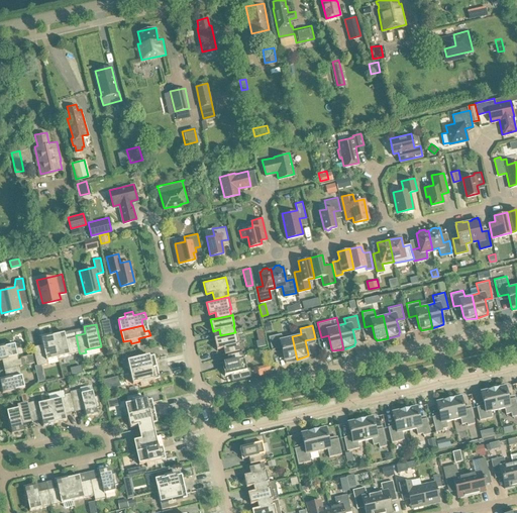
[(65,331),(53,333),(58,355),(79,351),(79,350),(76,335),(66,337),(65,331)]
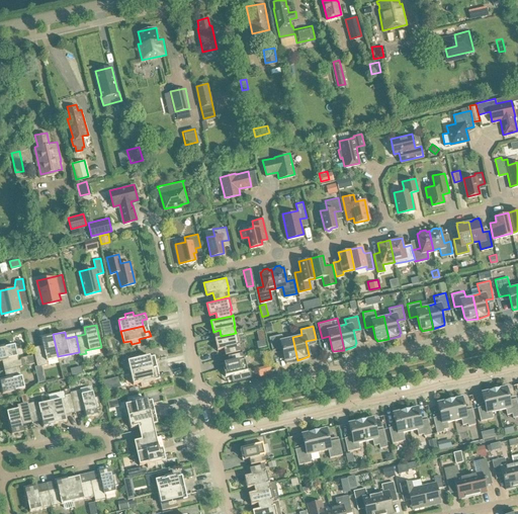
[(221,336),(214,337),(217,349),(224,347),(225,354),(245,349),(243,342),(239,343),(237,332),(236,333),(221,336)]
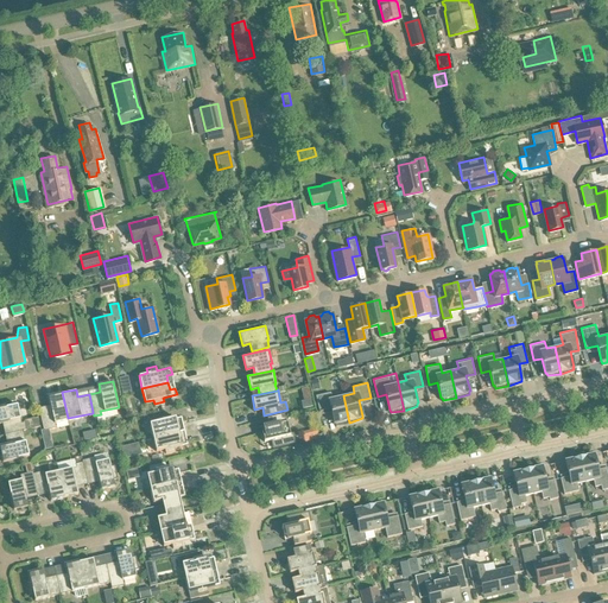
[(349,423),(343,395),(331,398),(330,391),(316,394),(320,410),(330,407),(334,423),(335,421),(336,425),(349,423)]
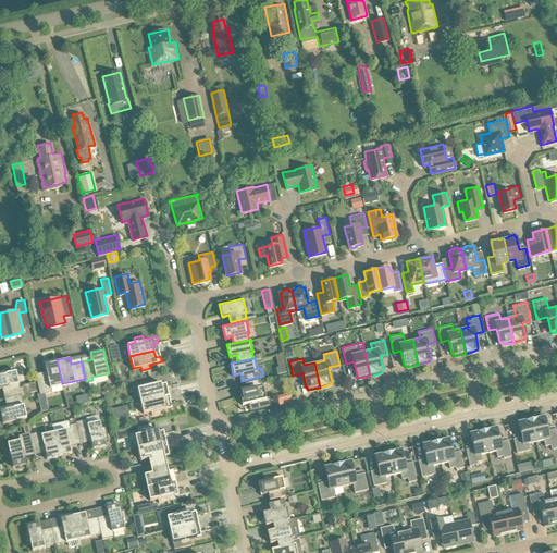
[(62,383),(57,359),(45,363),(46,370),(35,372),(40,393),(51,390),(50,386),(62,383)]
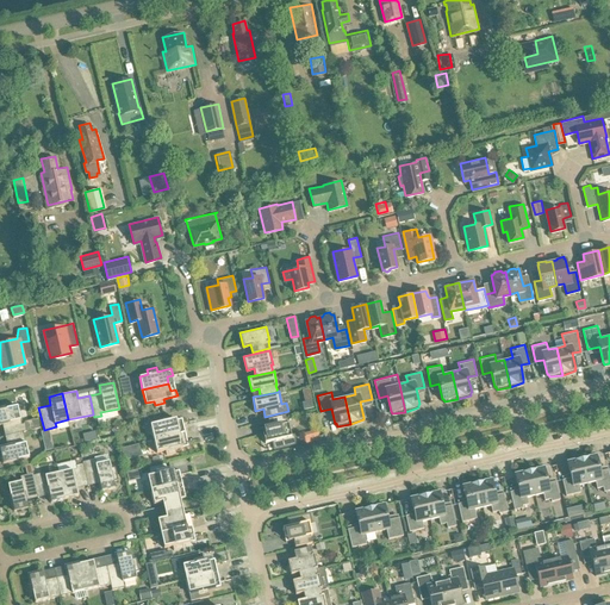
[(0,422),(2,422),(5,434),(26,429),(25,422),(22,422),(17,404),(11,405),(10,401),(0,403),(0,422)]
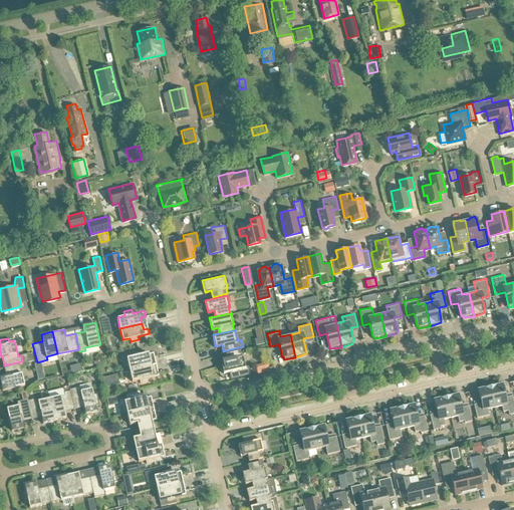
[(21,351),(23,358),(34,355),(33,348),(21,351)]
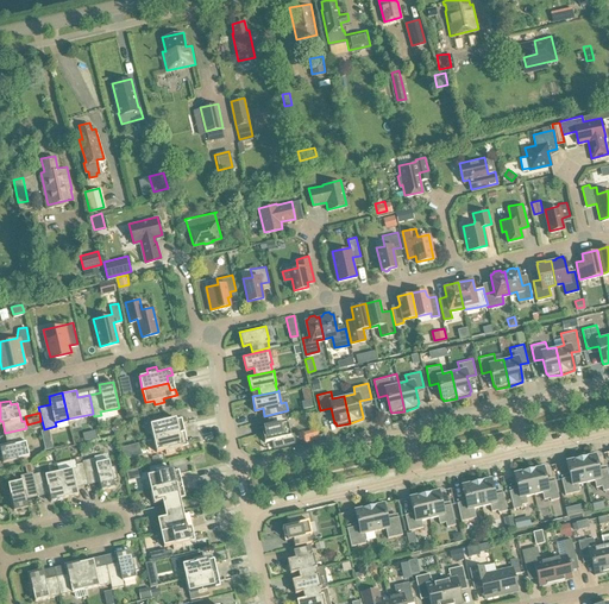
[(150,422),(154,436),(179,431),(177,423),(183,422),(182,415),(168,419),(167,414),(157,416),(158,421),(150,422)]
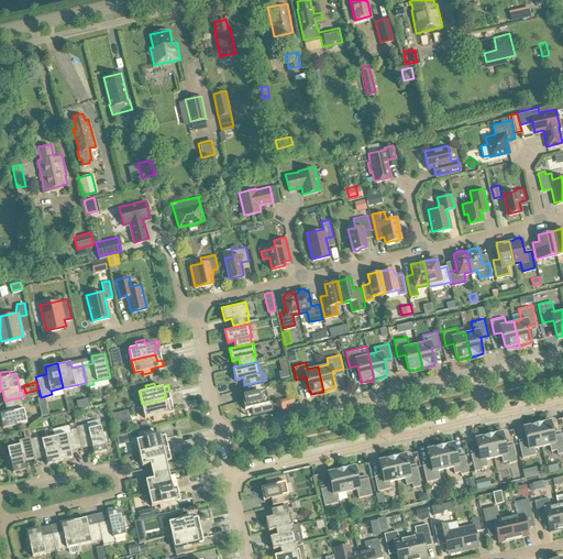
[(242,395),(244,407),(252,406),(253,413),(273,408),(271,401),(268,401),(266,390),(265,390),(263,383),(247,386),(249,393),(242,395)]
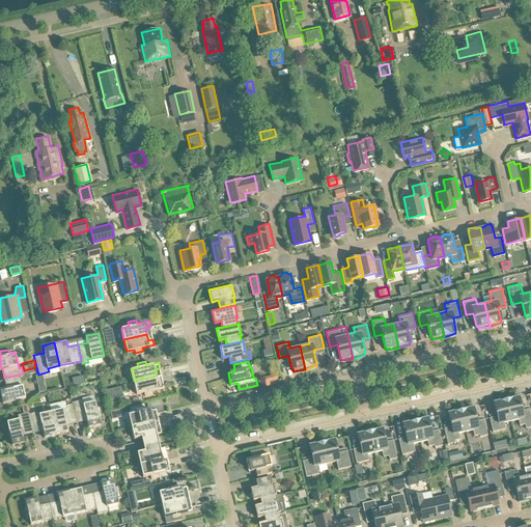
[(23,373),(4,378),(6,388),(0,389),(0,390),(2,401),(25,396),(20,375),(23,373)]
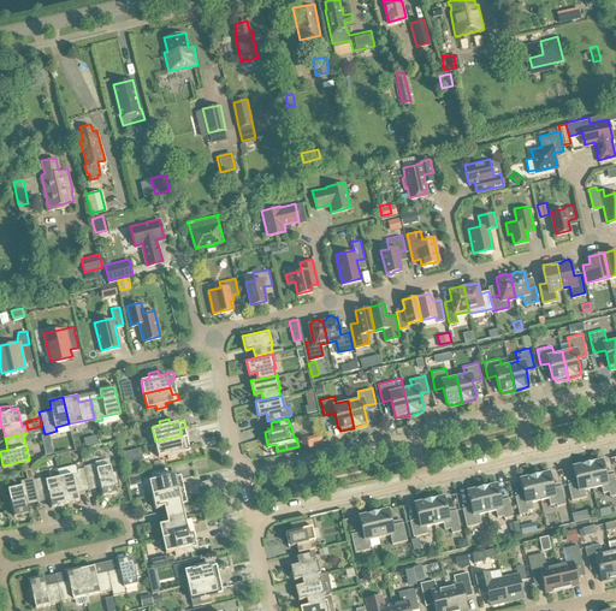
[(181,435),(155,442),(158,455),(166,454),(167,457),(177,455),(177,451),(190,448),(189,442),(183,443),(181,435)]
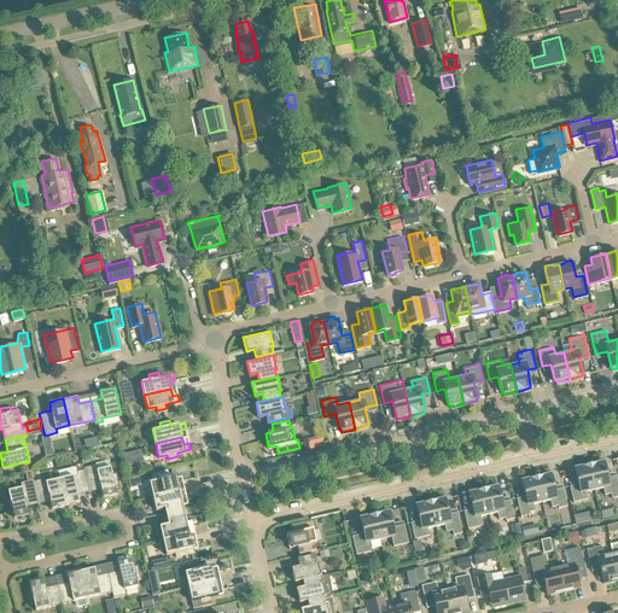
[(127,461),(146,456),(143,444),(123,449),(127,461)]
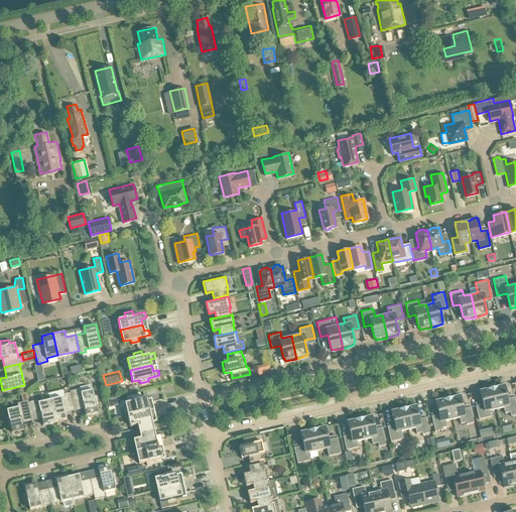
[(503,382),(491,383),(496,407),(503,405),(505,411),(510,410),(511,414),(515,412),(515,403),(514,395),(507,397),(504,384),(503,384),(503,382)]
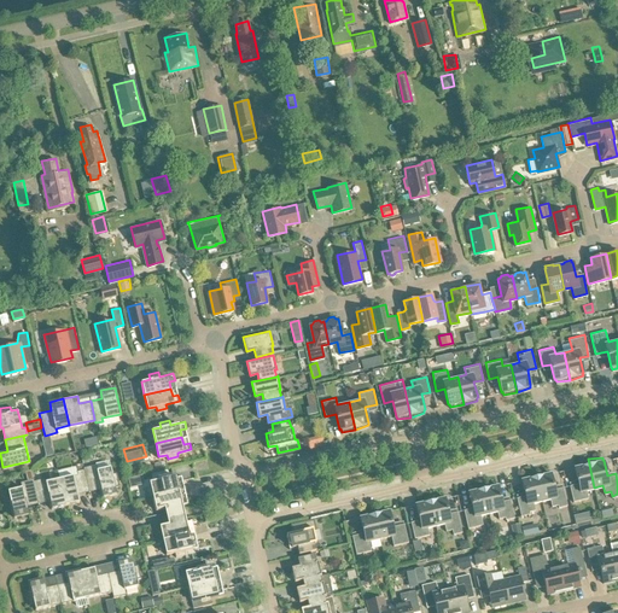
[(594,488),(588,459),(575,463),(576,466),(575,467),(578,482),(570,484),(573,500),(588,496),(587,489),(594,488)]
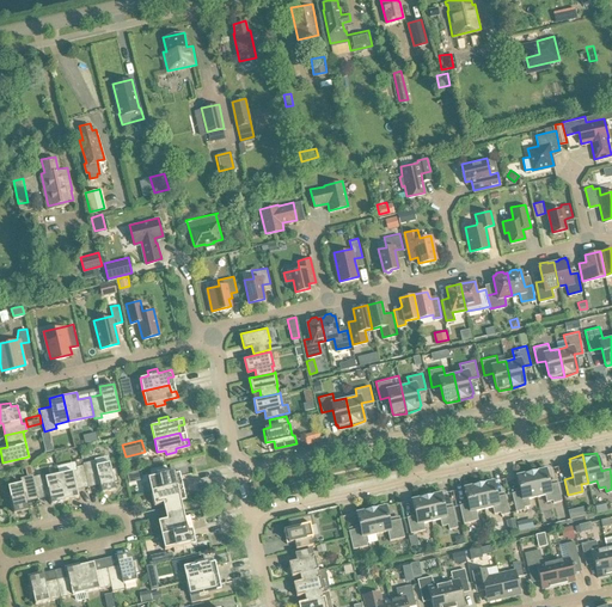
[(83,461),(83,464),(89,485),(99,483),(102,490),(116,486),(114,480),(118,479),(115,466),(111,467),(110,461),(96,464),(95,459),(83,461)]
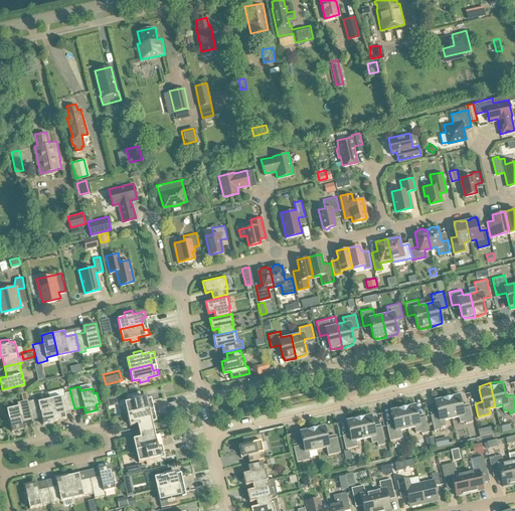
[(27,399),(25,390),(21,391),(23,399),(17,400),(18,405),(7,407),(8,413),(4,414),(7,424),(10,423),(12,430),(23,427),(22,420),(32,418),(27,399)]
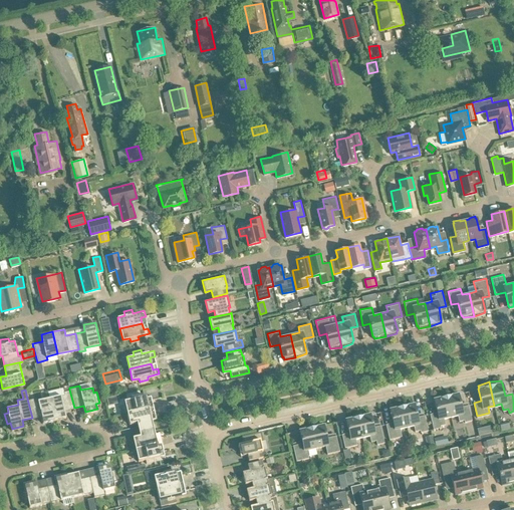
[(64,394),(49,397),(54,419),(66,417),(64,410),(74,408),(69,390),(63,391),(64,394)]
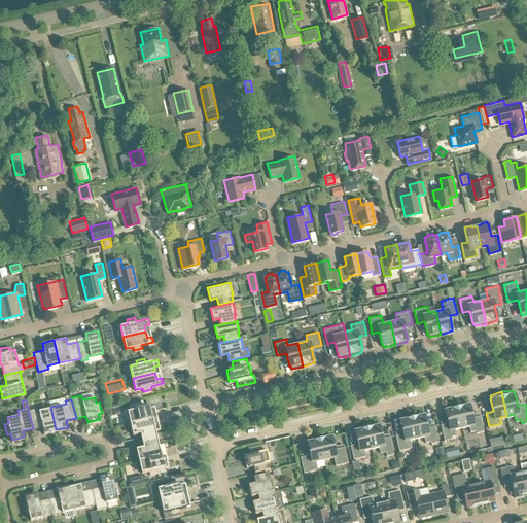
[(468,401),(456,402),(462,426),(469,424),(470,430),(476,429),(476,431),(484,429),(480,414),(472,416),(469,403),(468,403),(468,401)]
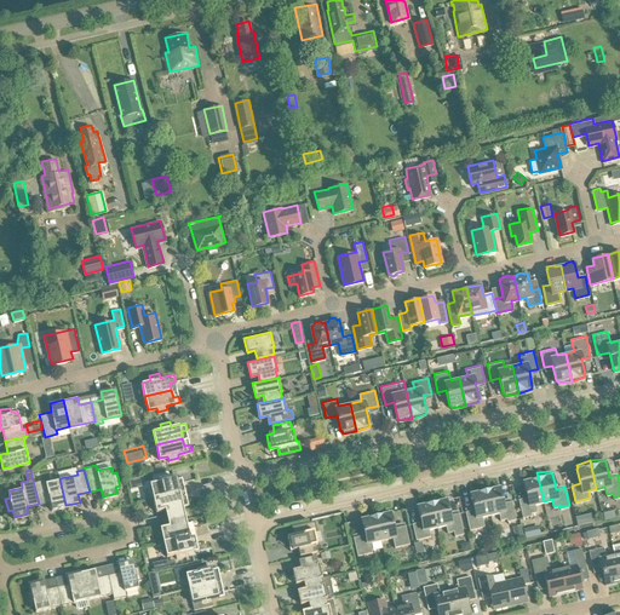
[(544,501),(537,472),(523,477),(524,480),(523,481),(527,495),(518,498),(522,516),(532,515),(530,512),(537,510),(535,503),(544,501)]
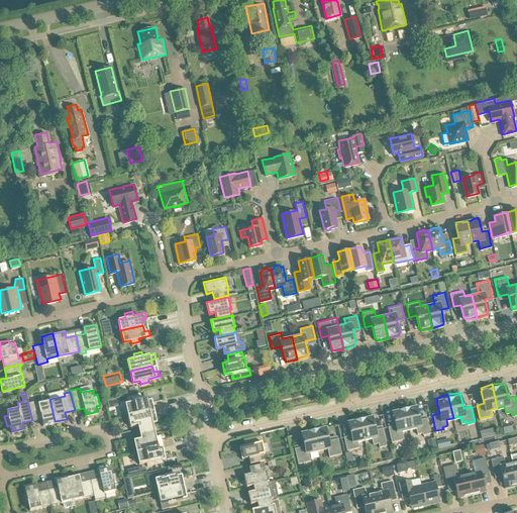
[(118,396),(107,399),(109,406),(120,403),(118,396)]
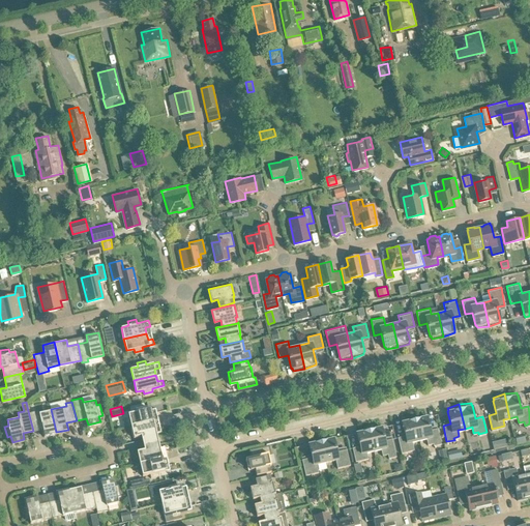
[(128,413),(130,425),(153,419),(152,413),(156,412),(155,407),(144,409),(143,406),(135,408),(136,411),(128,413)]
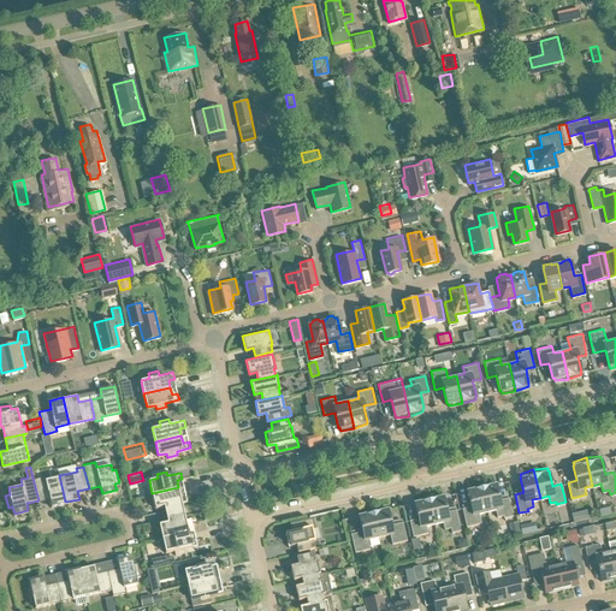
[(40,476),(33,478),(39,500),(49,497),(52,505),(65,502),(59,475),(41,480),(40,476)]
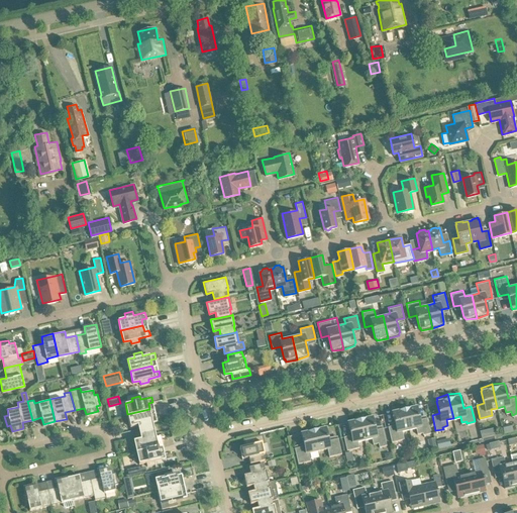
[(415,403),(403,404),(409,428),(416,426),(417,432),(422,431),(423,433),(430,432),(426,416),(419,418),(416,405),(415,405),(415,403)]
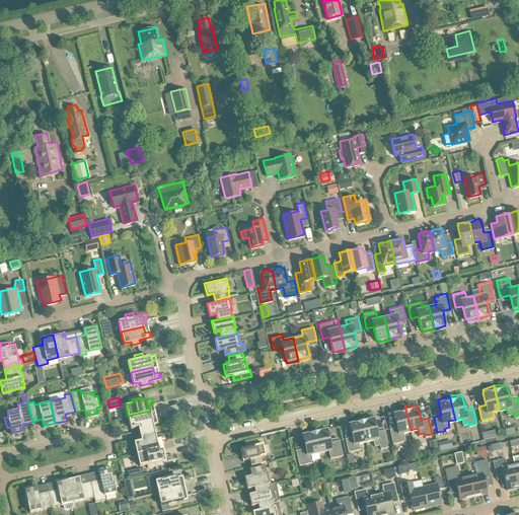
[(411,430),(404,406),(393,410),(394,412),(393,413),(396,425),(389,427),(393,442),(405,440),(403,432),(411,430)]
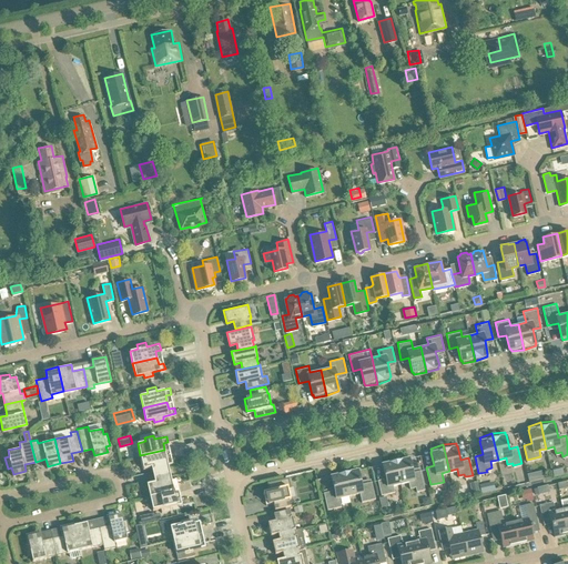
[(164,450),(140,455),(143,469),(151,466),(153,473),(153,474),(169,470),(168,463),(172,461),(171,455),(166,456),(164,450)]
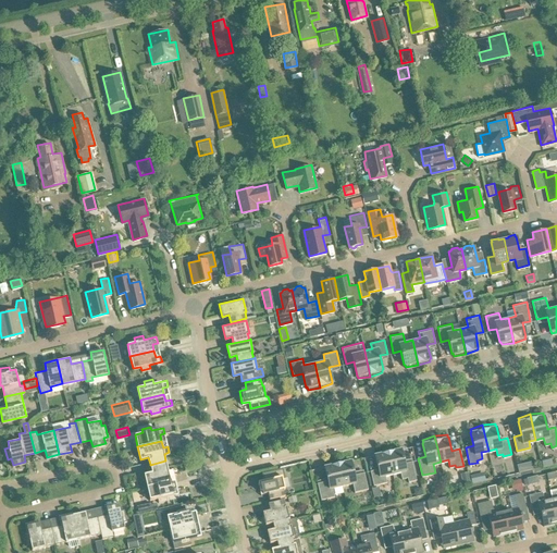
[(399,445),(386,447),(393,472),(400,471),(401,478),(407,476),(408,480),(416,479),(411,459),(404,462),(400,447),(400,449),(399,445)]
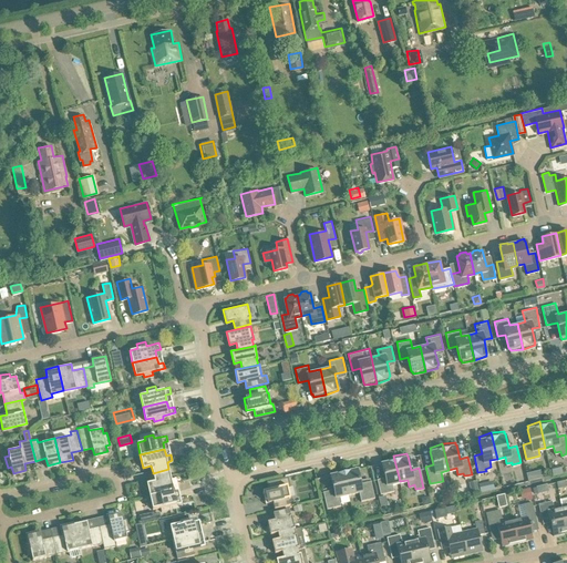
[(400,481),(393,456),(382,460),(382,462),(381,462),(384,477),(377,478),(380,493),(394,490),(392,483),(400,481)]
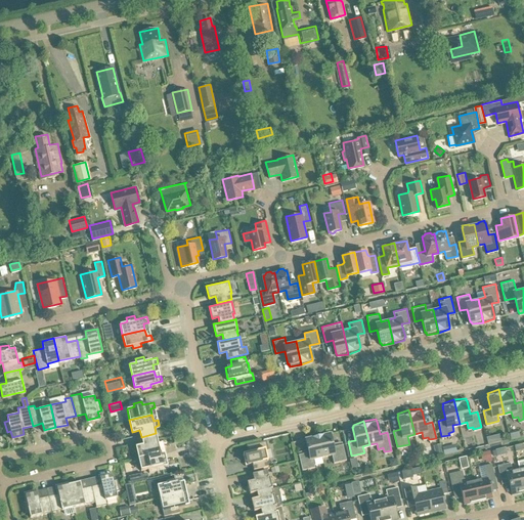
[(329,430),(316,431),(322,456),(332,453),(334,462),(346,459),(342,443),(333,445),(330,432),(329,432),(329,430)]
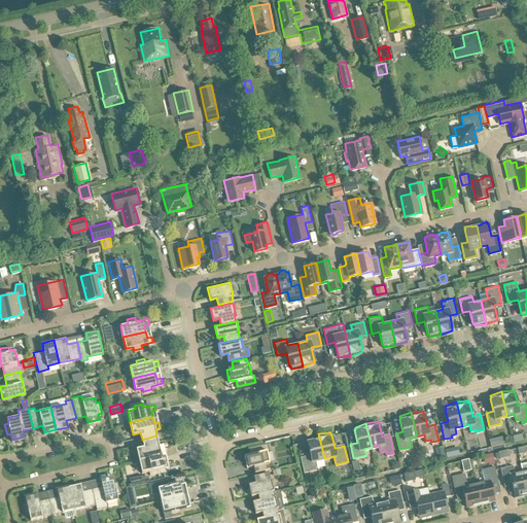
[(490,434),(491,443),(504,441),(503,432),(490,434)]
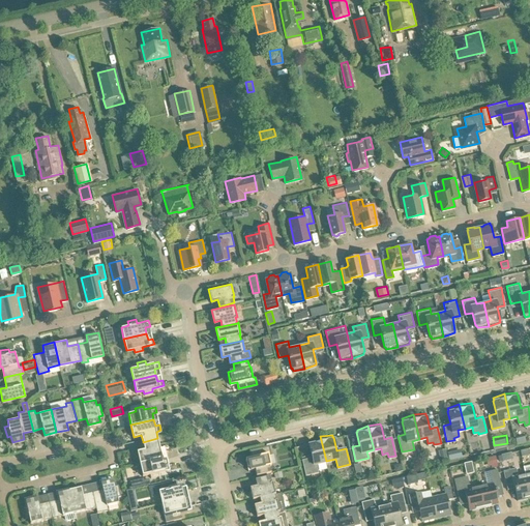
[(326,461),(320,436),(308,440),(310,442),(308,443),(312,456),(301,459),(305,474),(318,471),(316,463),(326,461)]
